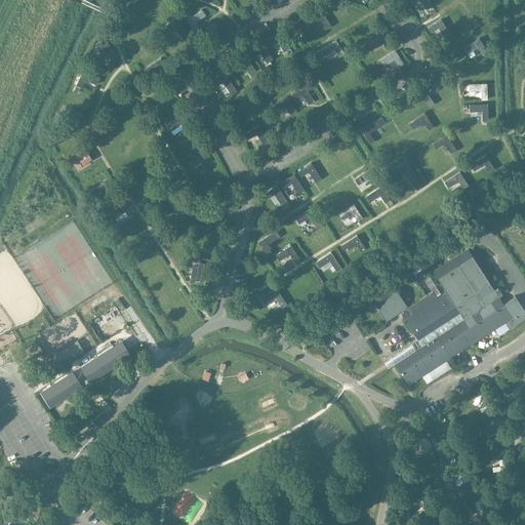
[(168,5),(164,0),(144,0),(155,15),(168,5)]
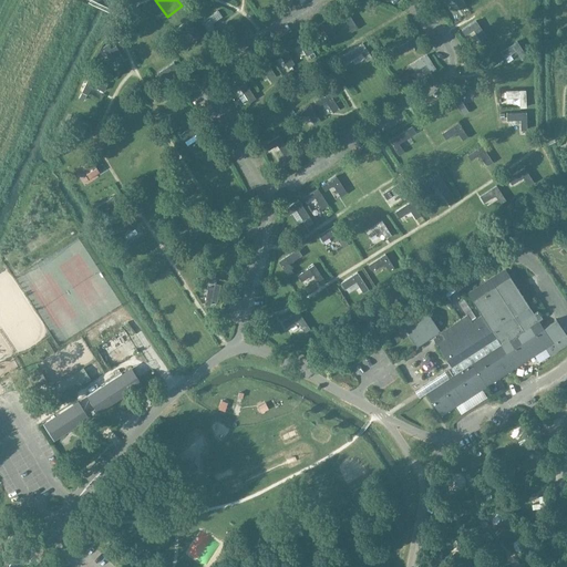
[(515,3),(509,7),(515,18),(522,16),(515,3)]
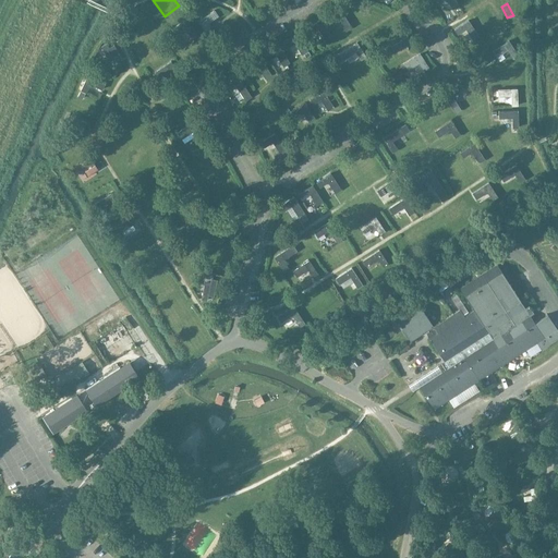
[(343,28),(349,24),(339,9),(325,17),(328,22),(337,16),(343,28)]
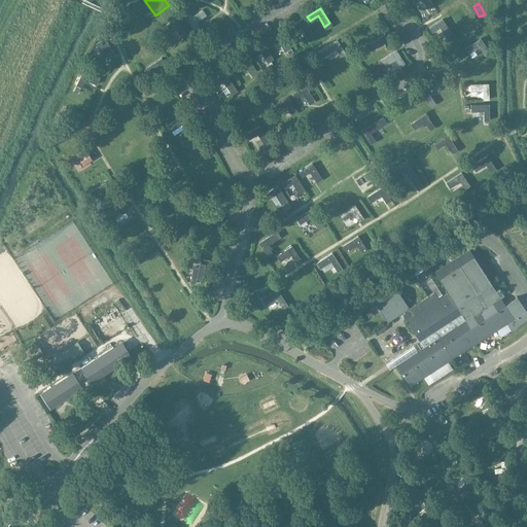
[(460,9),(446,16),(450,26),(455,23),(458,29),(467,24),(460,9)]
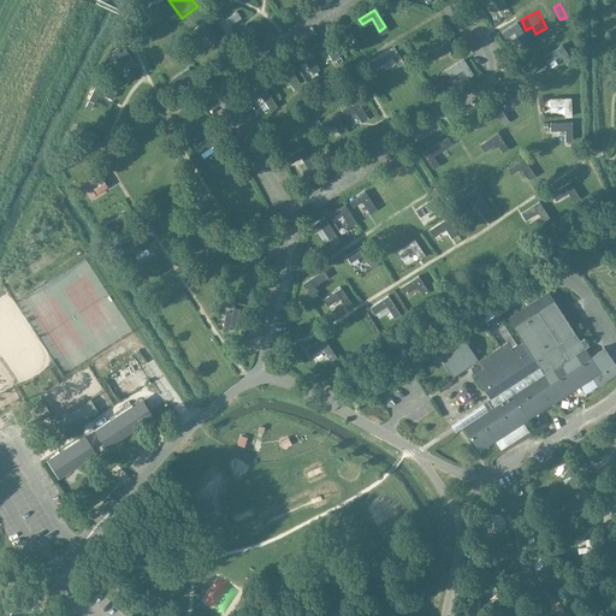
[(229,25),(241,18),(236,12),(219,23),(229,39),(235,35),(229,25)]
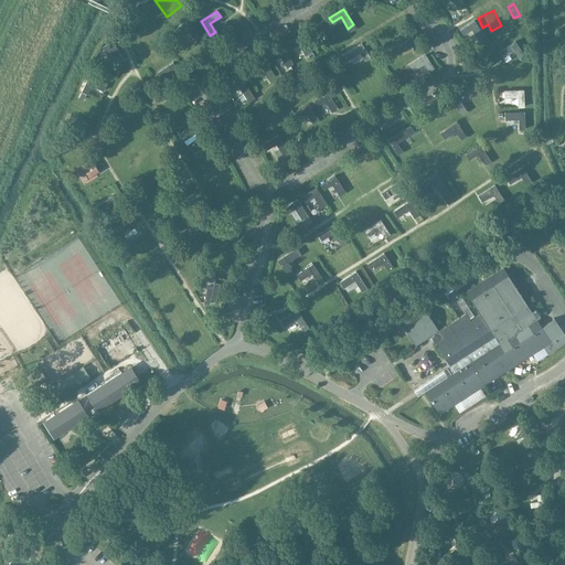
[(194,40),(200,36),(190,20),(176,29),(179,34),(188,29),(194,40)]
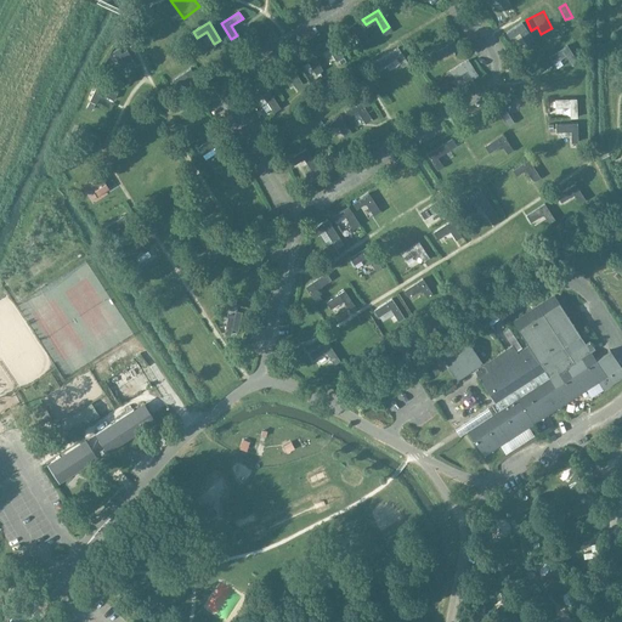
[(362,44),(368,40),(357,22),(341,33),(345,38),(355,32),(362,44)]
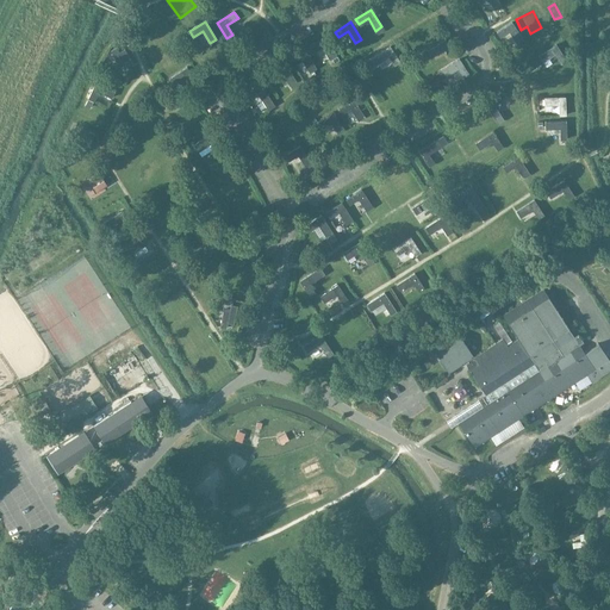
[(362,24),(367,35),(374,31),(368,22),(362,24)]
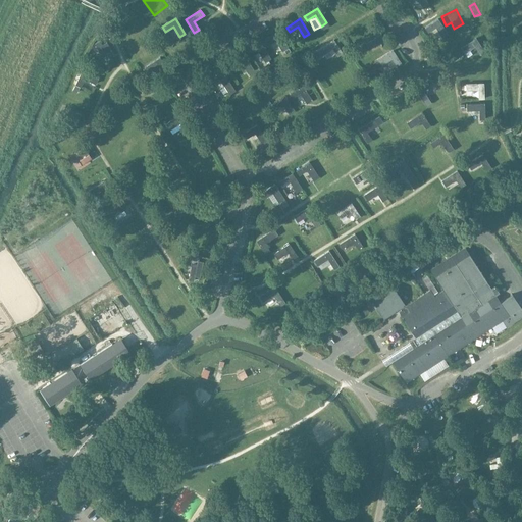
[(442,38),(448,34),(437,19),(425,28),(428,33),(435,28),(442,38)]
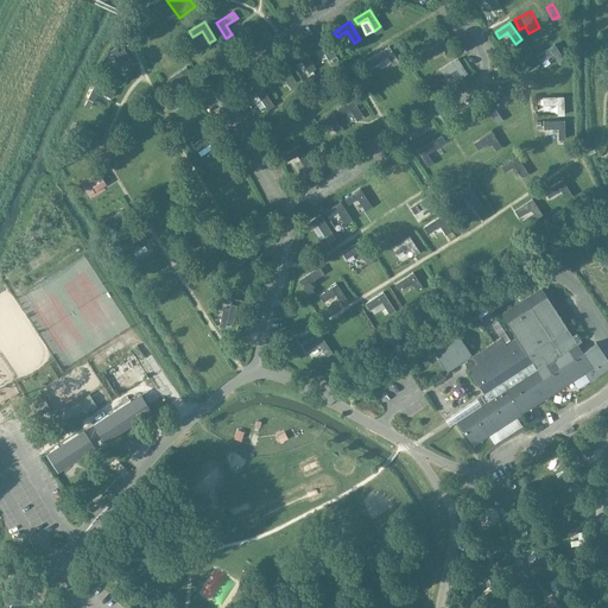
[(329,59),(335,56),(324,38),(309,48),(312,54),(321,48),(329,59)]
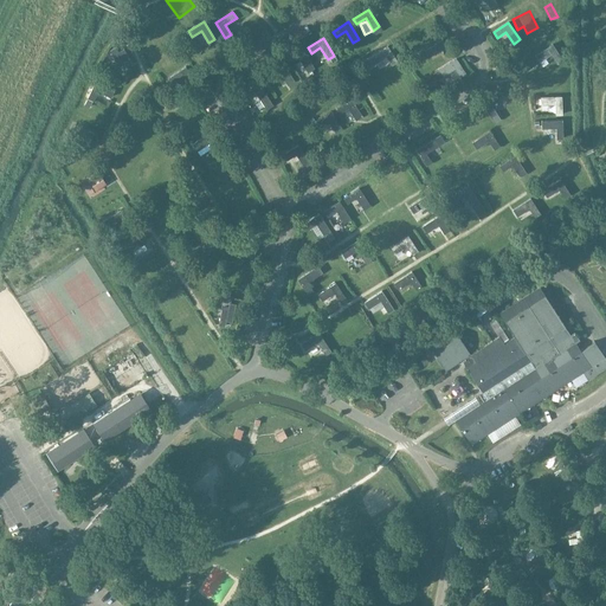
[(447,58),(452,55),(443,39),(425,50),(430,57),(442,49),(447,58)]
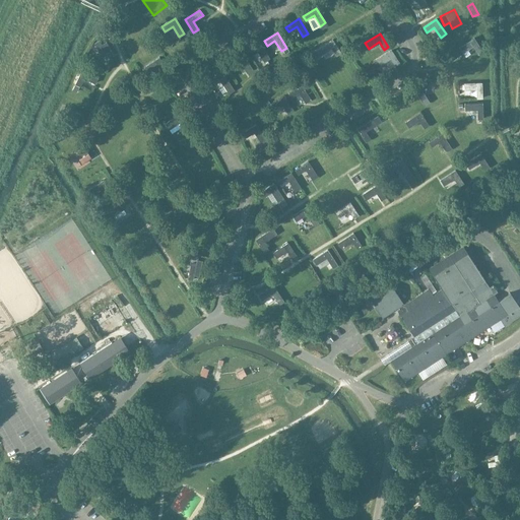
[(477,54),(482,51),(473,39),(459,48),(462,53),(472,47),(477,54)]
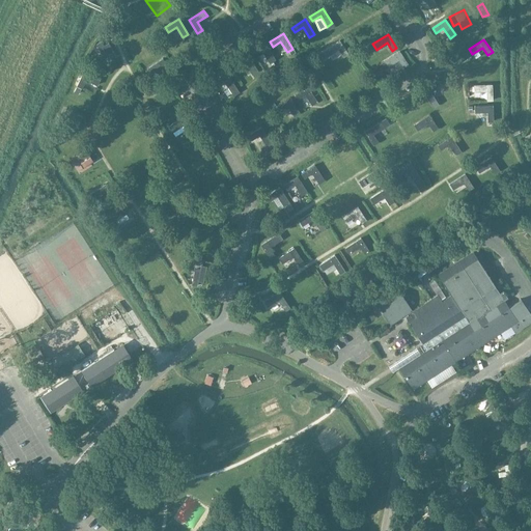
[(343,57),(347,54),(339,40),(319,53),(324,59),(338,49),(343,57)]
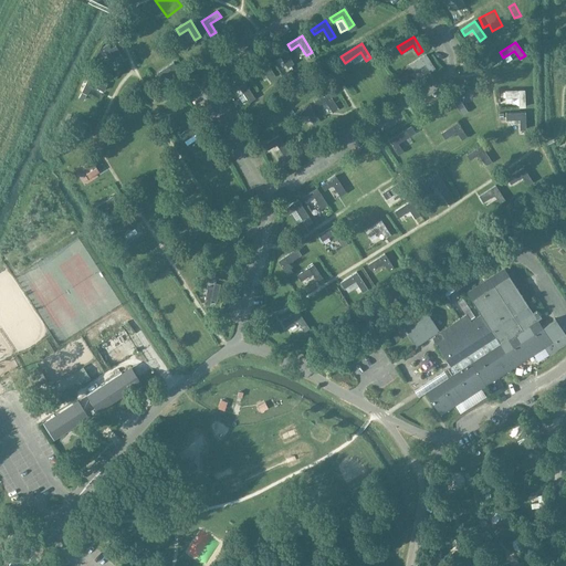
[(119,63),(124,61),(115,46),(111,49),(107,44),(103,48),(112,62),(116,59),(119,63)]
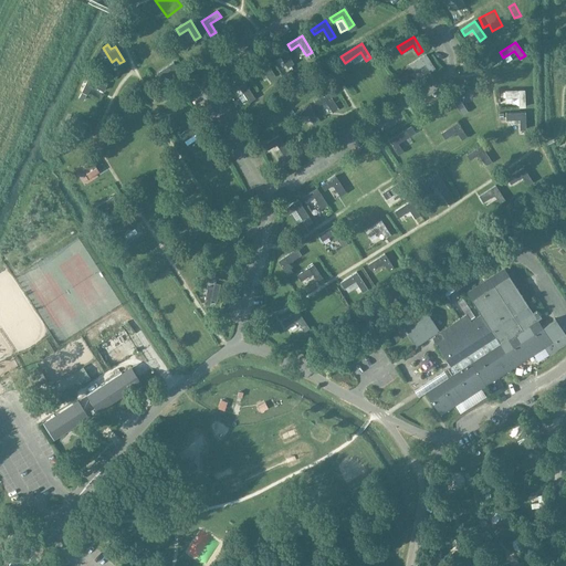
[(287,67),(293,64),(283,48),(269,56),(272,62),(280,56),(287,67)]
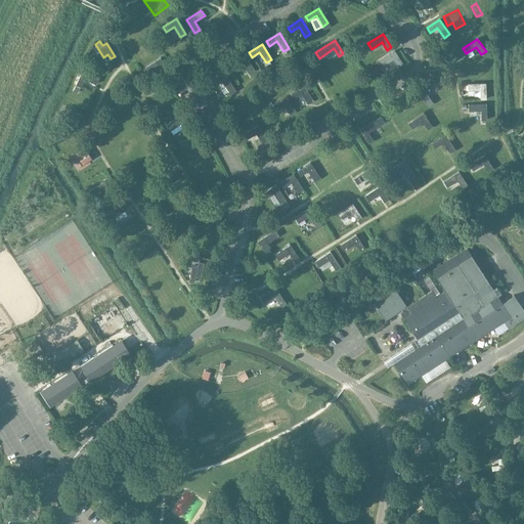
[(394,51),(374,63),(378,70),(393,59),(398,67),(402,64),(394,51)]
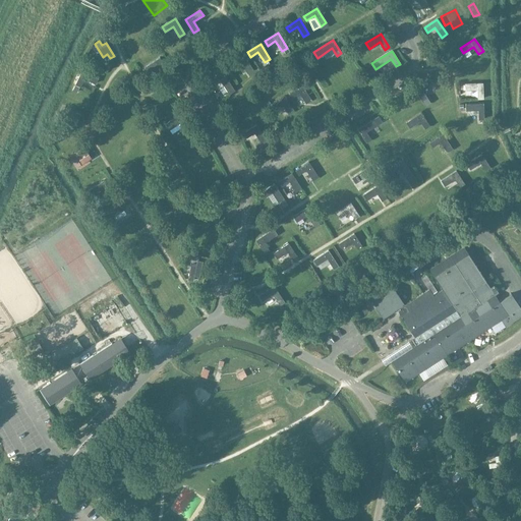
[(247,73),(252,69),(243,55),(230,63),(233,67),(240,63),(247,73)]
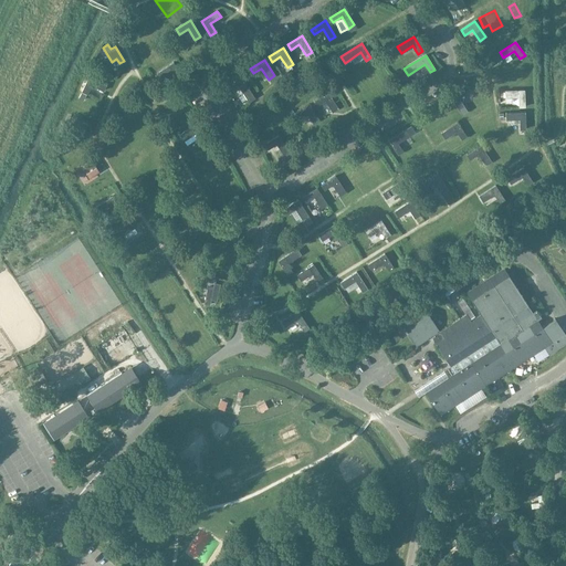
[(177,80),(182,77),(173,63),(157,73),(160,80),(171,72),(177,80)]
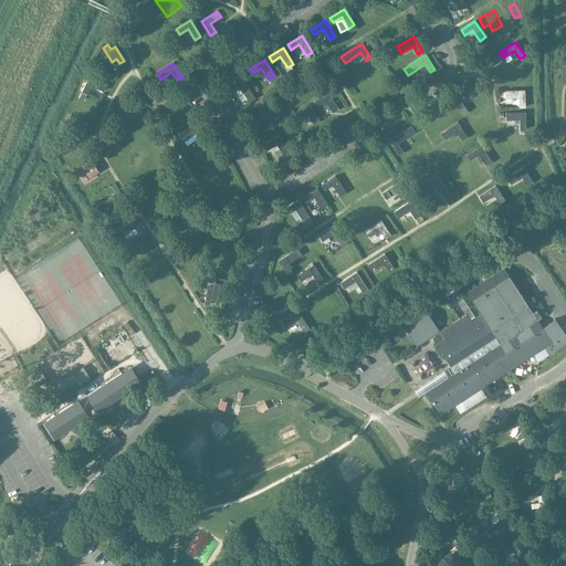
[(371,74),(378,82),(384,79),(373,63),(356,75),(360,82),(371,74)]
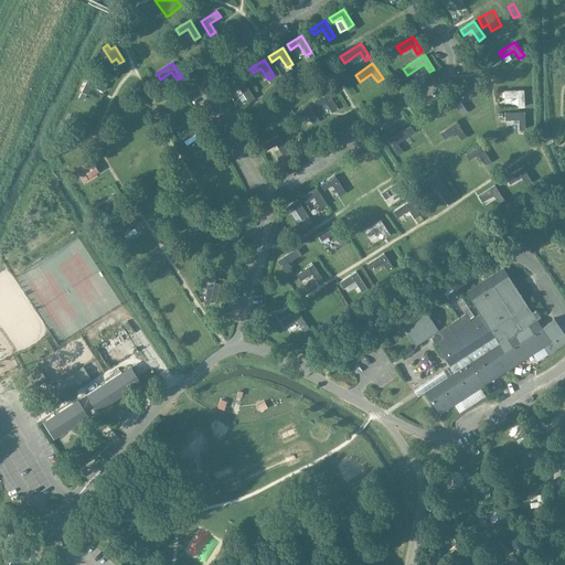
[(103,91),(106,85),(88,76),(82,92),(87,94),(91,85),(103,91)]
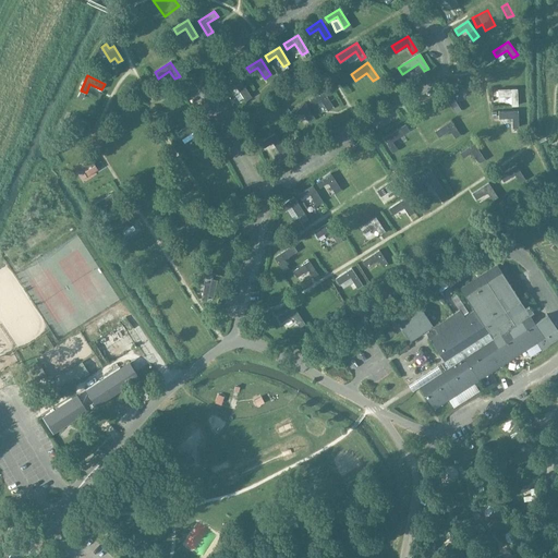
[(355,80),(359,91),(368,88),(365,77),(355,80)]
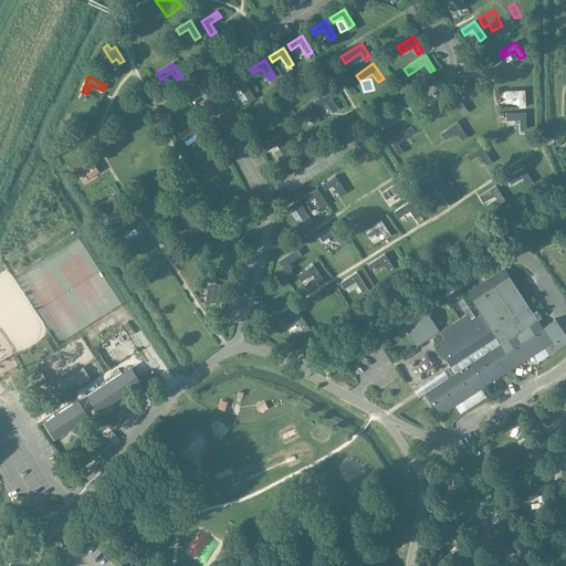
[(254,98),(253,95),(242,80),(228,88),(231,94),(240,88),(249,102),(254,98)]
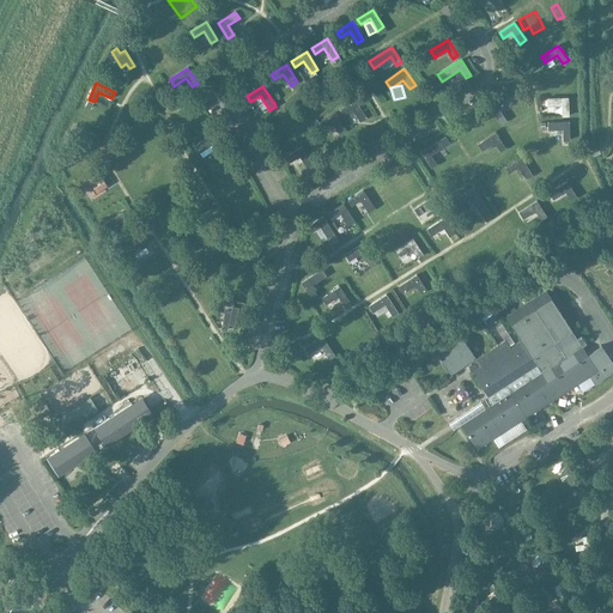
[(546,98),(558,98),(558,89),(546,89),(546,98)]
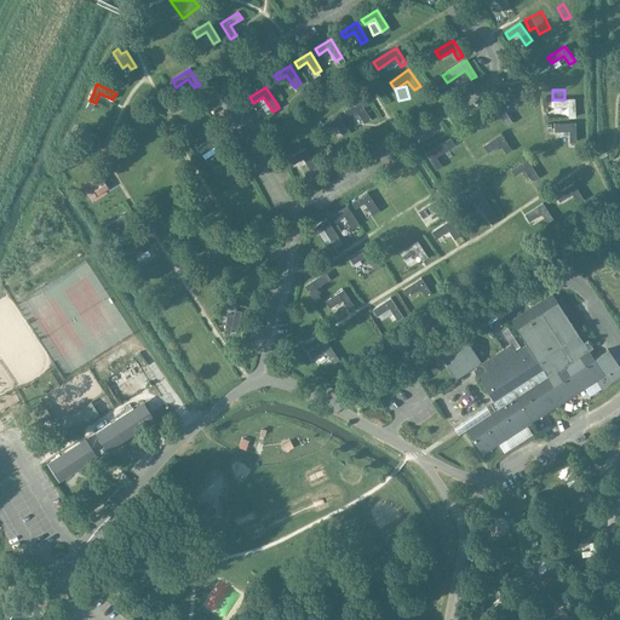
[(503,108),(515,99),(510,93),(493,105),(503,120),(509,116),(503,108)]
